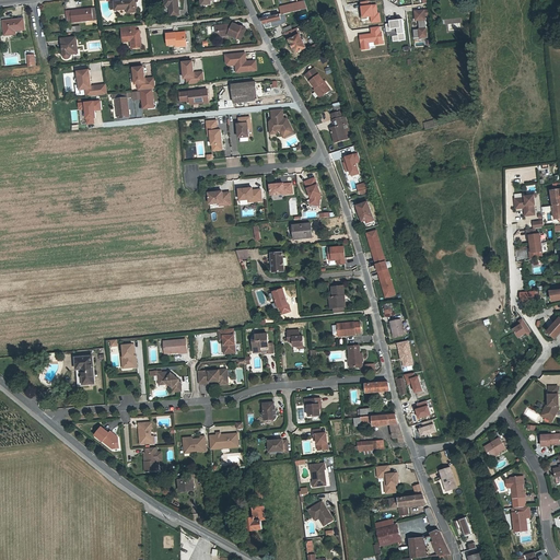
[(163,0),(164,8),(170,8),(170,18),(178,18),(176,0),(163,0)]
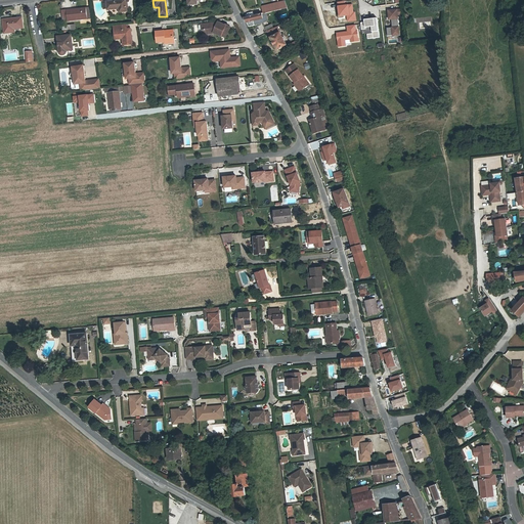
[(263,4),(264,10),(265,10),(286,6),(284,0),(263,4)]
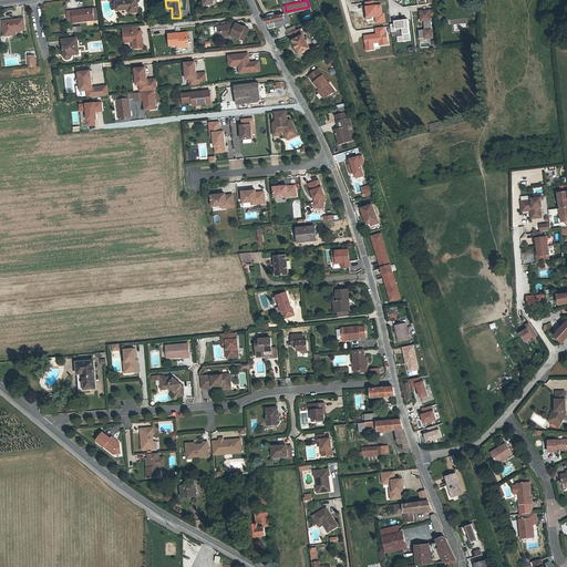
[(115,11),(127,10),(129,14),(136,13),(135,1),(114,3),(115,11)]
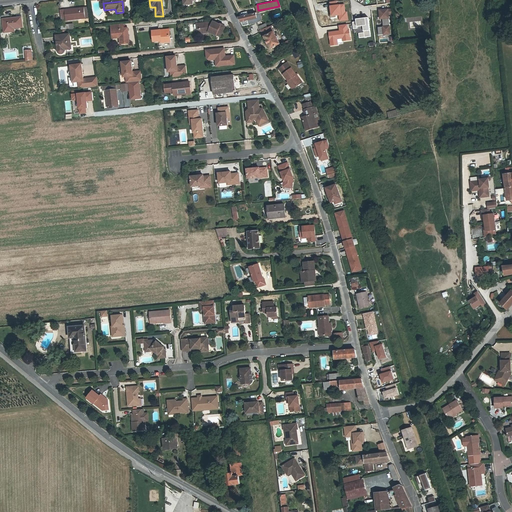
[(338,5),(337,1),(329,2),(331,16),(339,15),(339,21),(348,20),(347,11),(345,12),(344,4),(338,5)]
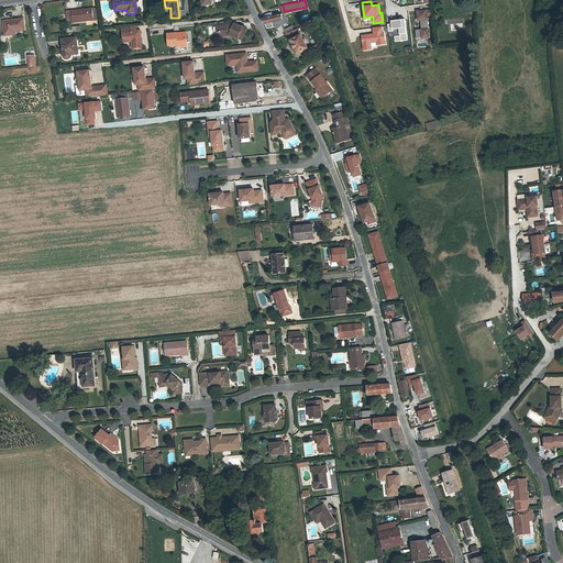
[(94,22),(92,9),(65,13),(65,18),(63,18),(64,25),(94,22)]
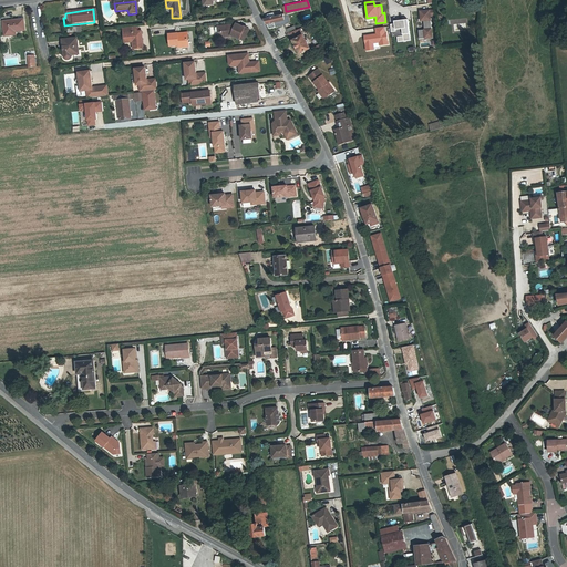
[(287,12),(287,11),(286,11),(264,17),(268,24),(275,23),(275,22),(285,21),(284,13),(287,12)]
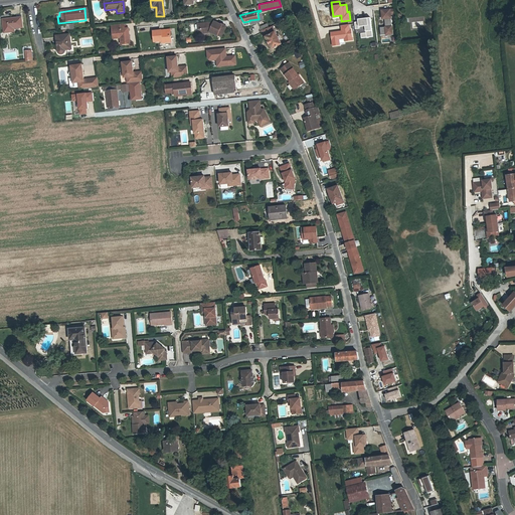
[(395,15),(395,10),(381,11),(382,19),(385,19),(385,27),(380,28),(381,35),(392,34),(391,15),(395,15)]
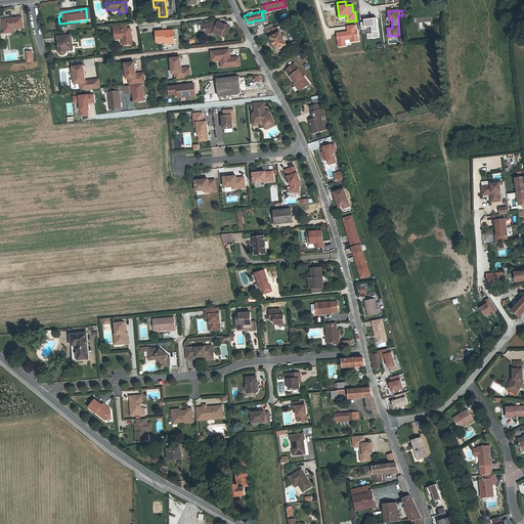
[(364,23),(361,23),(361,30),(366,30),(365,28),(372,27),(374,38),(380,38),(377,18),(364,19),(364,23)]
